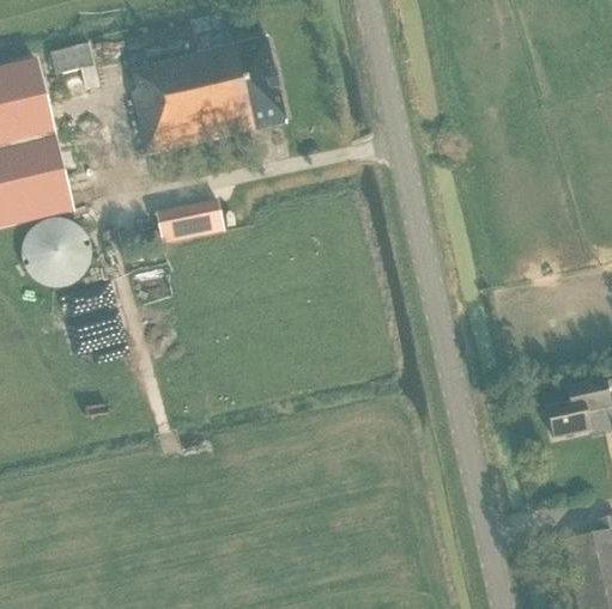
[(286,120),(267,35),(131,66),(137,89),(132,90),(146,153),(286,120)]
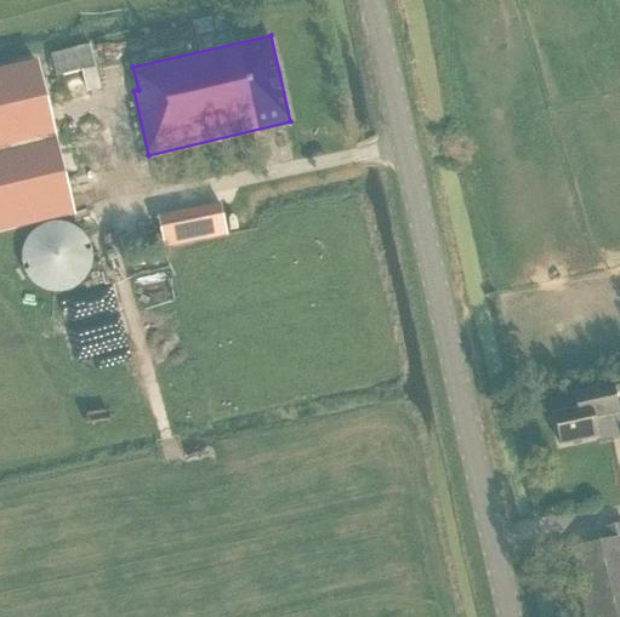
[(68,93),(101,85),(91,43),(58,51),(68,93)]
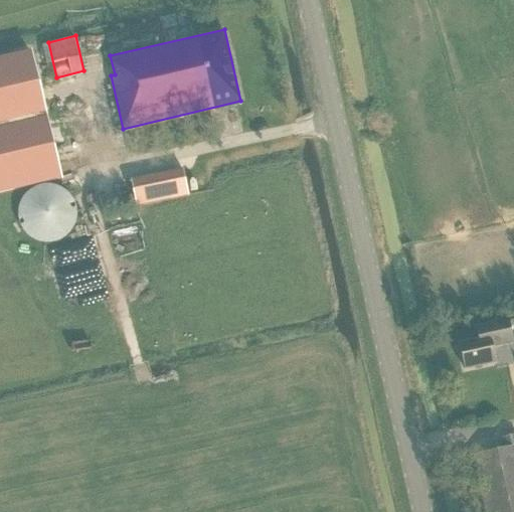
[(0,190),(60,176),(30,50),(0,56),(0,190)]
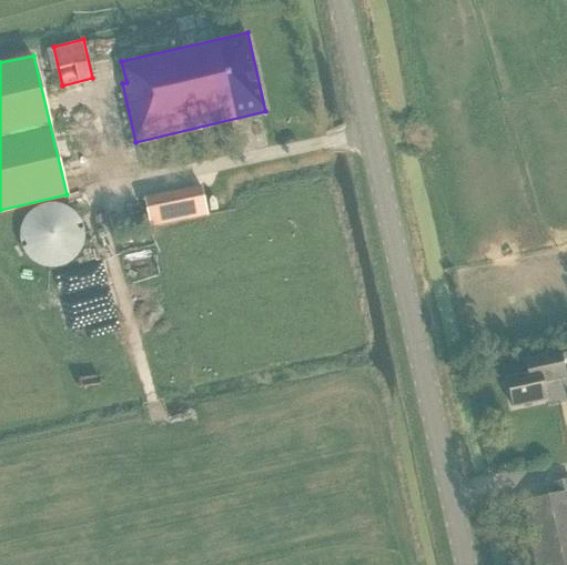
[(206,188),(149,193),(152,222),(210,217),(206,188)]
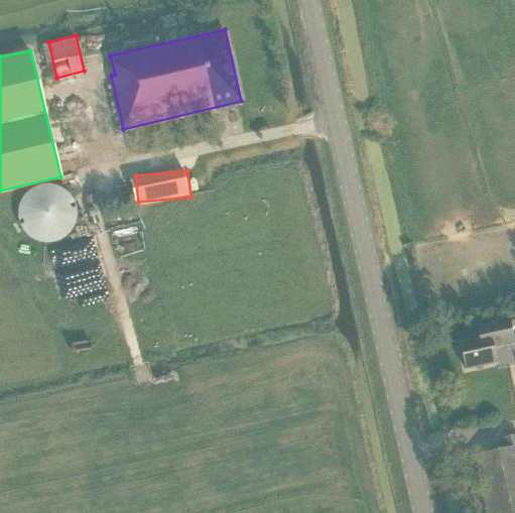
[(19,208),(18,211),(19,214),(19,217),(20,219),(20,221),(21,223),(23,226),(24,228),(25,230),(28,233),(30,235),(33,237),(35,238),(37,239),(40,240),(42,240),(44,241),(47,241),(51,241),(53,241),(55,241),(59,239),(62,238),(65,237),(68,235),(70,233),(72,230),(74,229),(75,226),(77,223),(78,220),(79,218),(79,216),(79,214),(80,211),(79,208),(79,205),(78,202),(77,200),(76,197),(75,195),(73,193),(71,189),(69,187),(66,185),(63,184),(60,182),(58,182),(55,181),(52,180),(49,180),(45,180),(43,181),(40,181),(37,182),(35,183),(33,185),(30,187),(28,189),(26,190),(25,193),(24,194),(22,197),(21,200),(20,203),(19,206),(19,208)]
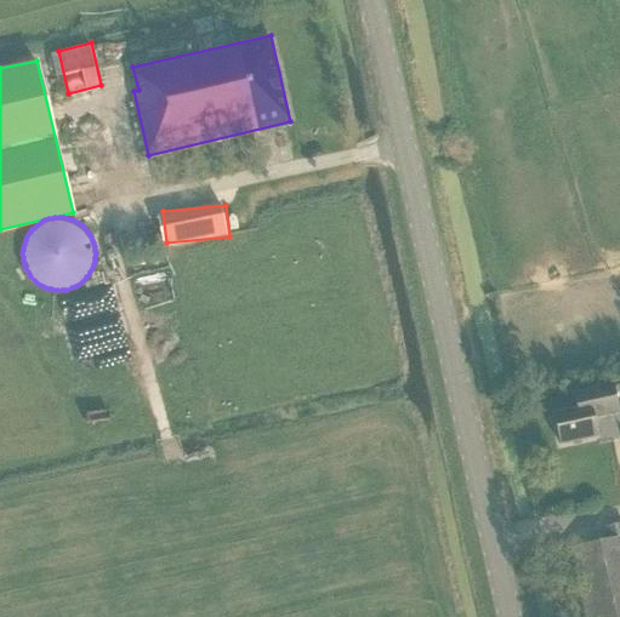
[(595,416),(619,410),(619,404),(614,382),(574,392),(576,406),(553,411),(561,441),(598,433),(595,416)]
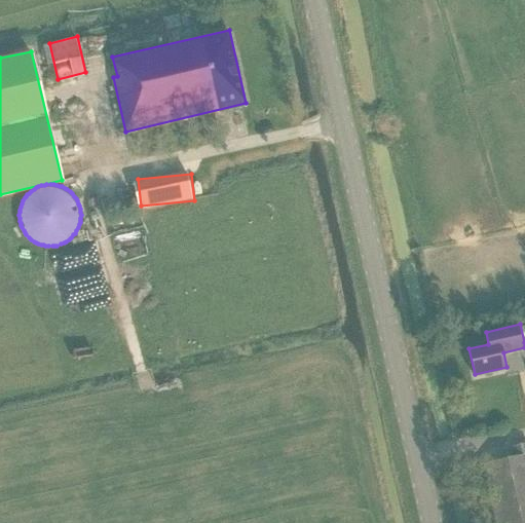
[(524,441),(514,444),(516,455),(484,462),(496,522),(524,522),(524,441)]
